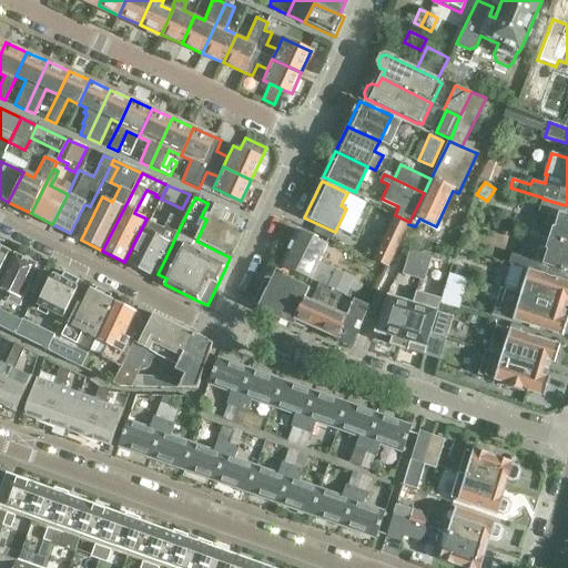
[(567,205),(561,204),(543,199),(538,212),(548,215),(545,226),(551,229),(548,237),(567,243),(567,205)]
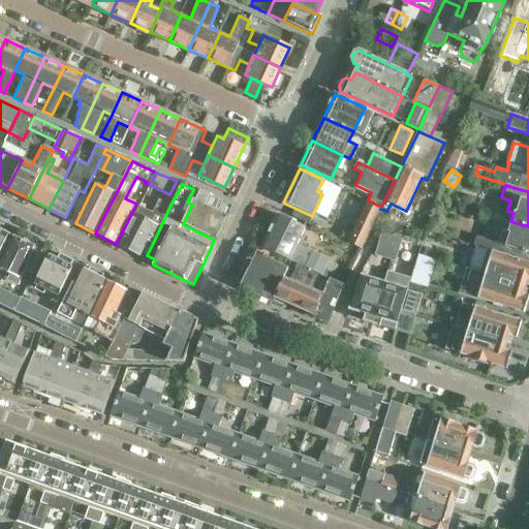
[(215,240),(231,207),(193,189),(193,190),(187,201),(192,205),(183,224),(214,240),(215,240)]
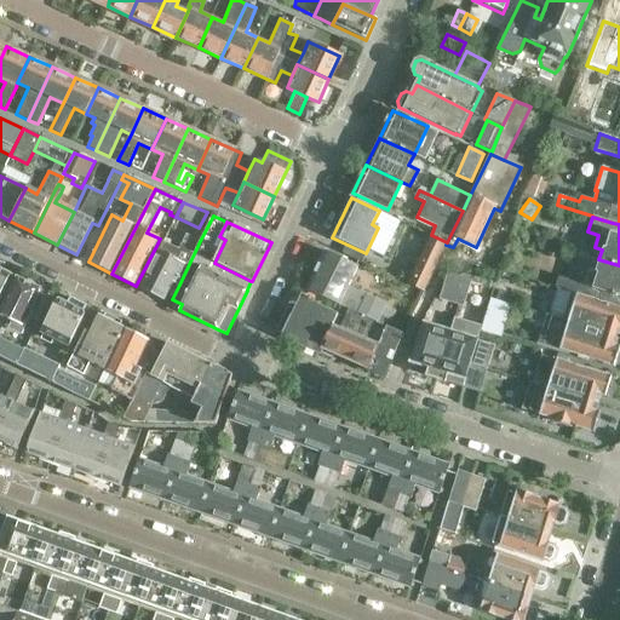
[(179,285),(200,241),(185,234),(178,250),(162,242),(139,288),(165,300),(173,282),(179,285)]
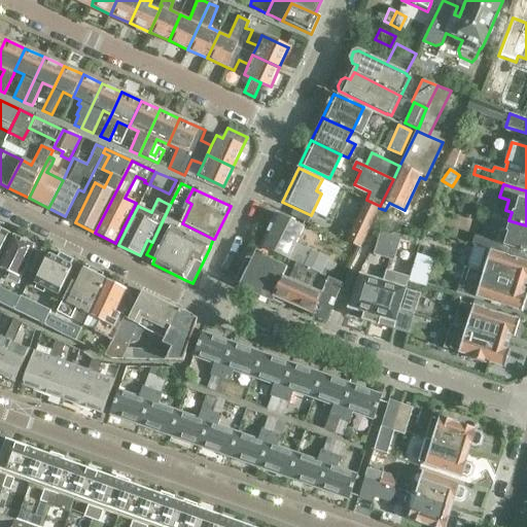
[(359,249),(379,208),(380,206),(366,200),(346,242),(359,249)]
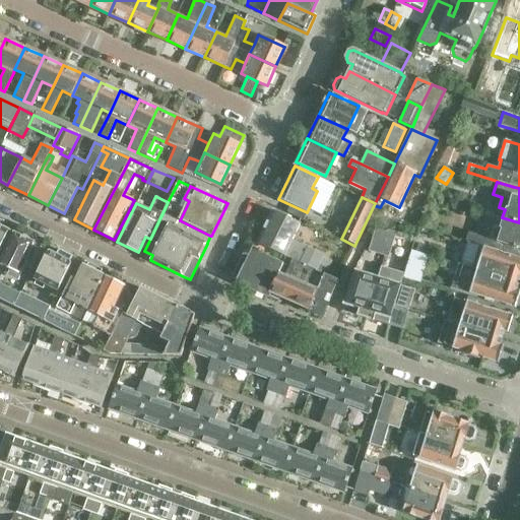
[(257,243),(293,259),(300,263),(307,248),(291,241),(300,223),(273,210),(257,243)]
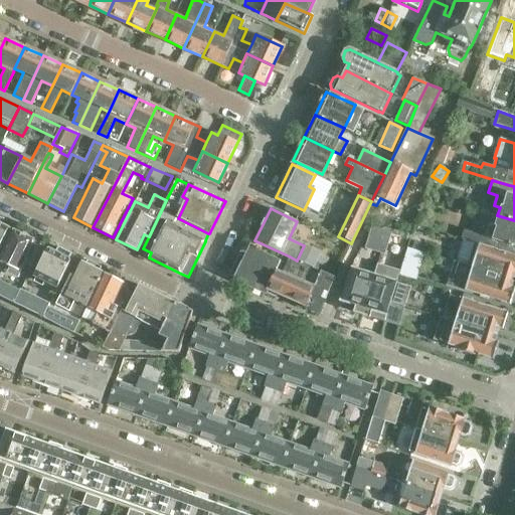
[(460,239),(462,240),(514,255),(514,220),(497,215),(494,225),(489,224),(485,236),(463,230),(460,239)]
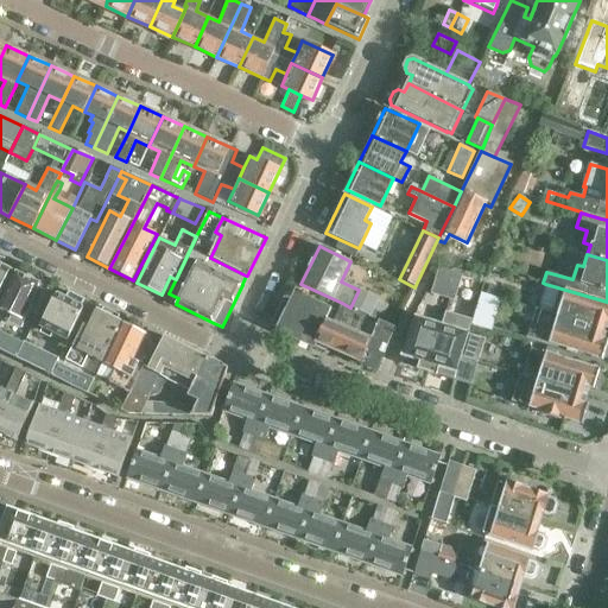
[(454,301),(462,272),(448,268),(448,271),(438,268),(431,293),(454,301)]
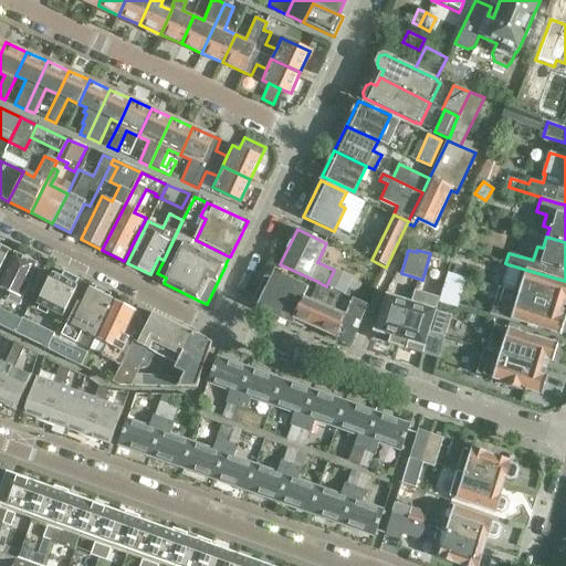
[(39,271),(33,269),(35,265),(14,254),(0,282),(0,289),(10,294),(7,300),(19,306),(27,291),(29,292),(39,271)]
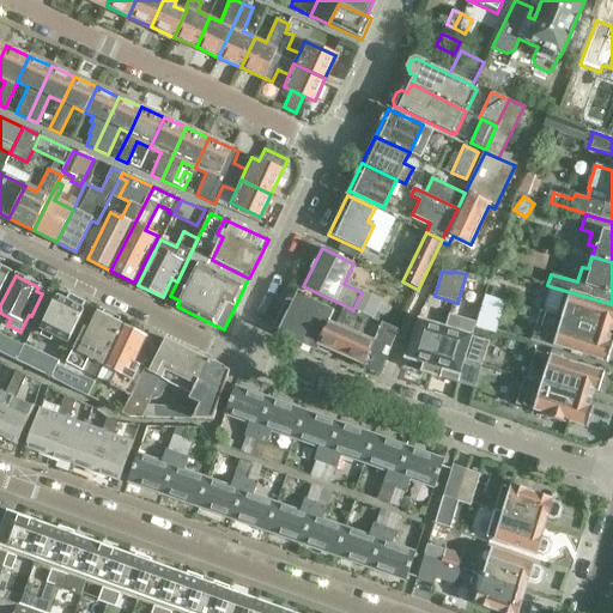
[(612,304),(550,286),(541,313),(545,314),(611,333),(612,326),(612,304)]
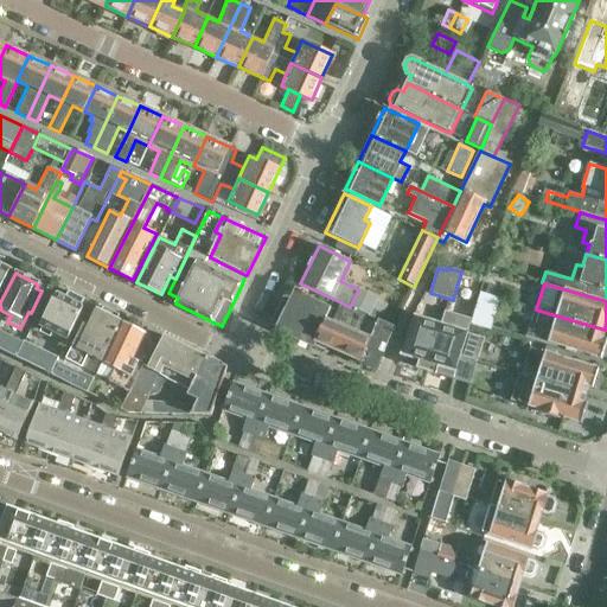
[(350,307),(342,302),(333,321),(325,318),(312,345),(312,346),(324,351),(328,349),(357,362),(370,337),(359,331),(366,315),(376,296),(369,294),(358,289),(350,307)]
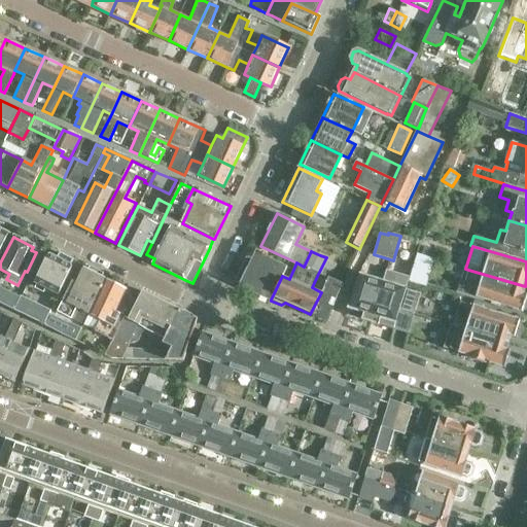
[(242,286),(271,300),(282,276),(286,267),(258,253),(252,266),(245,262),(243,267),(236,281),(242,285),(242,286)]
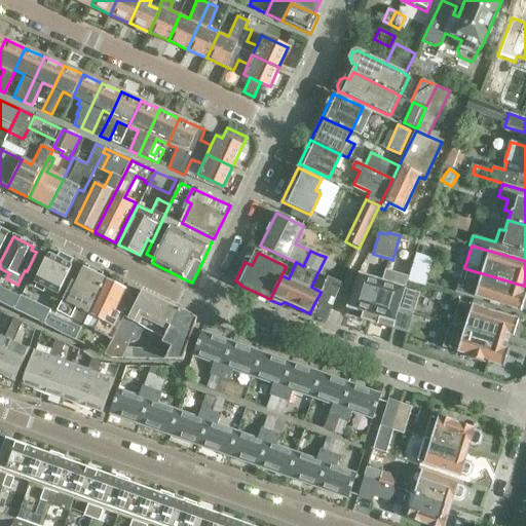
[(47,255),(46,257),(40,254),(31,273),(37,276),(34,283),(58,294),(71,266),(70,266),(73,261),(60,255),(57,260),(47,255)]
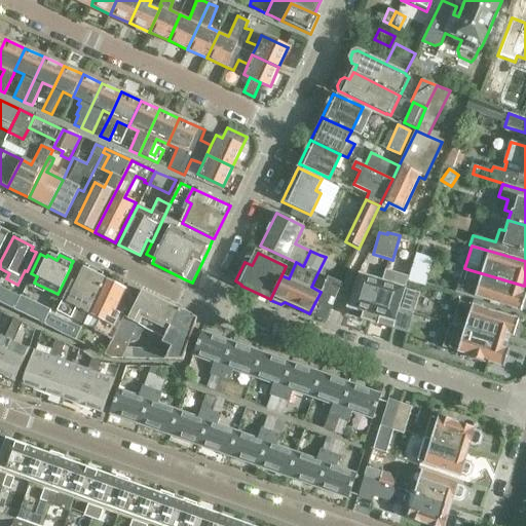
[(416,254),(408,280),(424,287),(434,259),(416,254)]
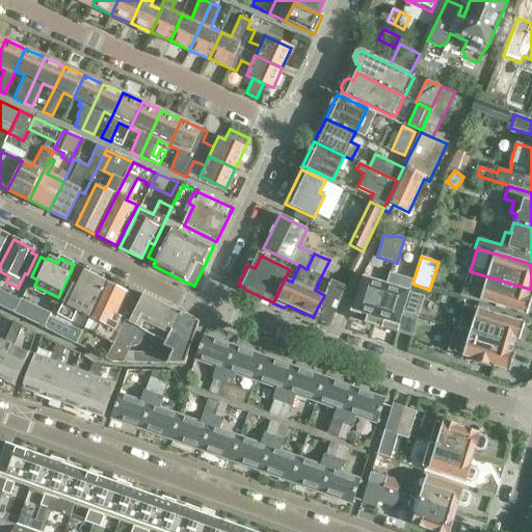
[(339,268),(334,281),(344,285),(350,273),(339,268)]
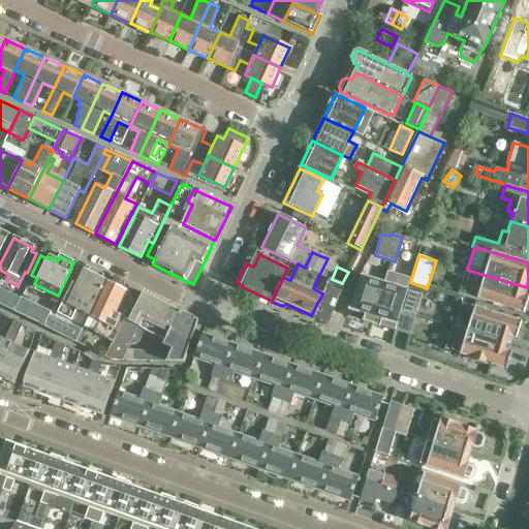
[(67,281),(50,317),(66,325),(67,324),(69,319),(70,320),(75,309),(87,315),(104,281),(100,278),(101,275),(91,270),(89,273),(84,270),(79,268),(71,283),(67,281)]
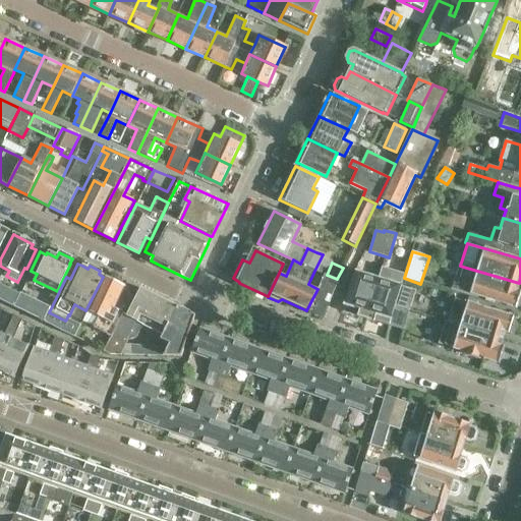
[(513,306),(519,283),(463,267),(456,289),(513,306)]
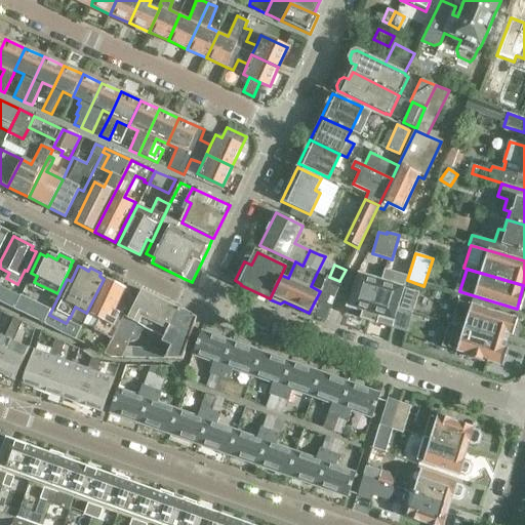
[(340,284),(332,300),(347,307),(356,277),(346,273),(340,284)]
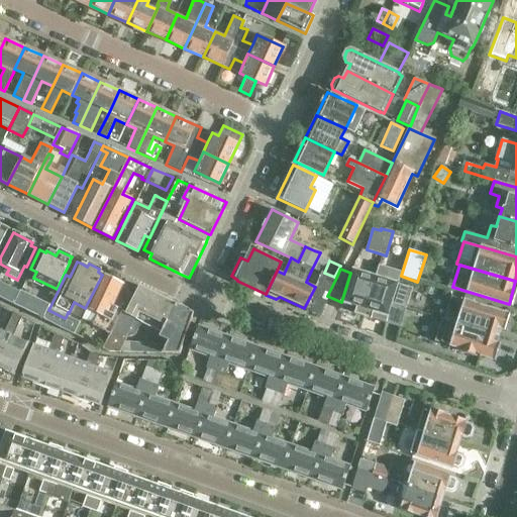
[(362,317),(374,277),(365,275),(365,276),(350,272),(350,273),(341,302),(341,303),(342,303),(340,309),(353,313),(353,314),(362,317)]
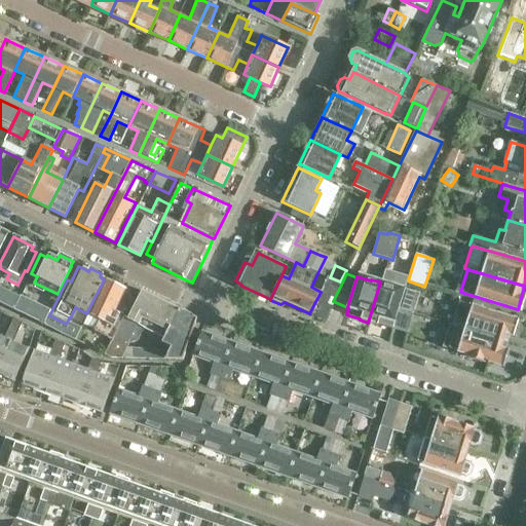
[(321,292),(309,313),(324,321),(333,301),(341,285),(328,277),(321,292)]
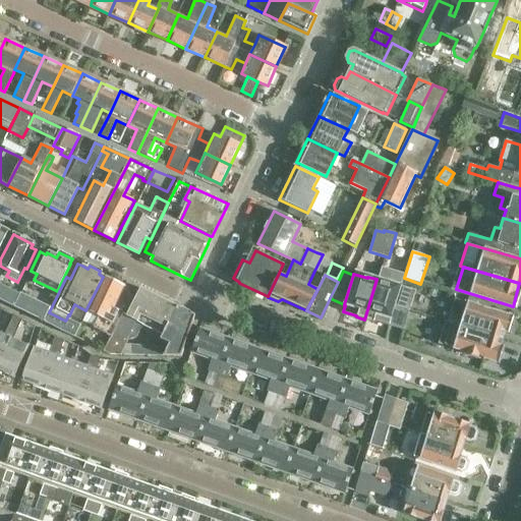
[(111,337),(122,315),(124,311),(134,291),(103,277),(85,310),(98,316),(93,327),(106,334),(111,337)]
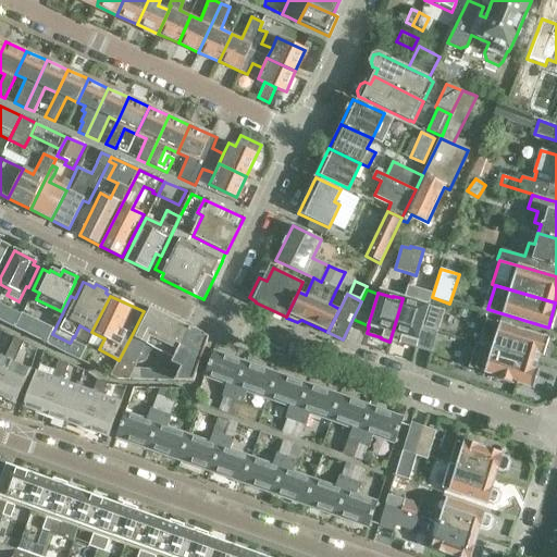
[(417,341),(422,326),(428,307),(412,302),(413,301),(403,298),(390,342),(398,344),(399,343),(413,347),(416,341),(417,341)]
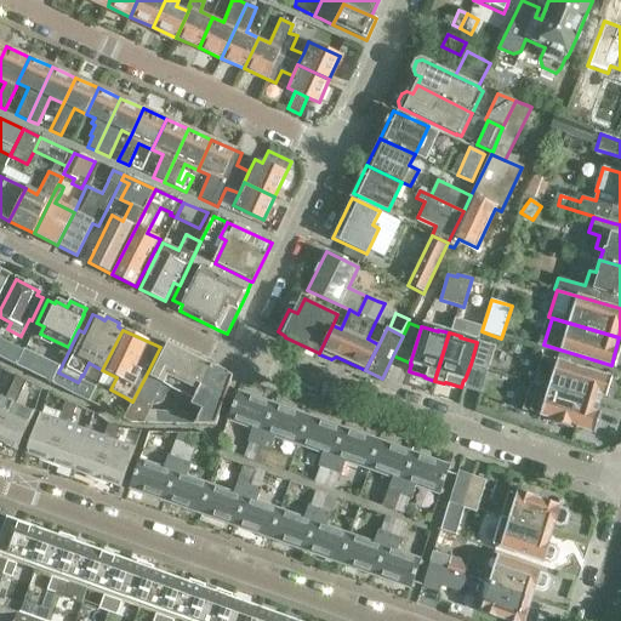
[(0,358),(16,366),(22,352),(0,340),(0,358)]
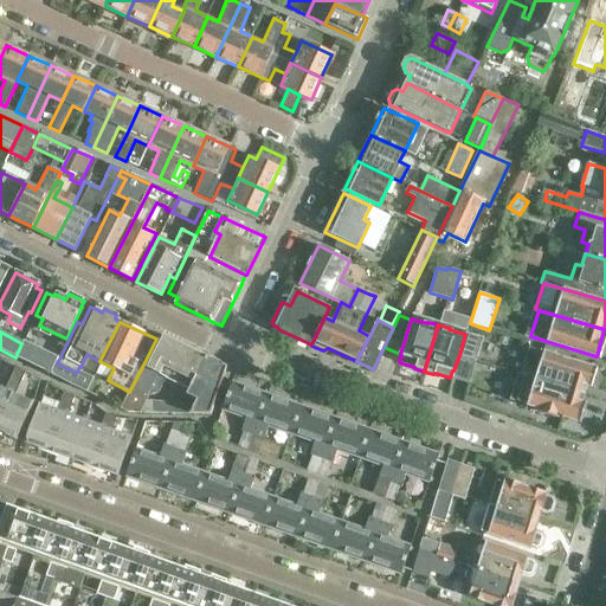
[(459,355),(475,360),(482,339),(465,334),(459,355)]
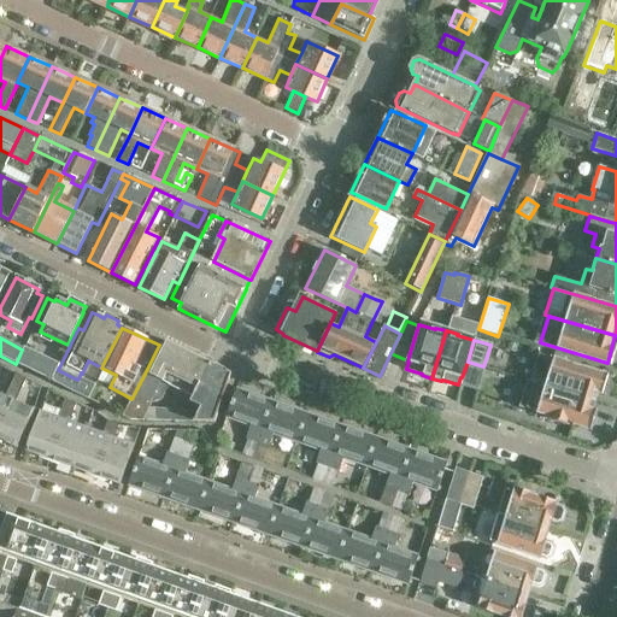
[(213,421),(230,374),(209,363),(165,341),(148,375),(145,374),(131,399),(123,417),(130,421),(164,421),(180,421),(193,421),(213,421)]
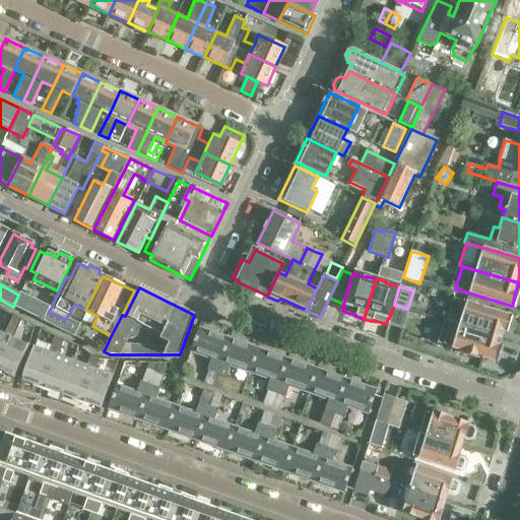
[(50,307),(19,293),(18,295),(13,307),(36,318),(42,321),(48,311),(50,307)]
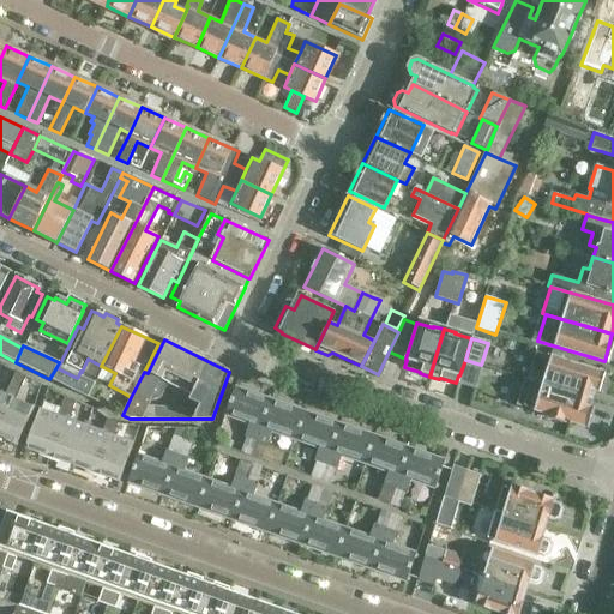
[(599,392),(605,373),(536,353),(528,379),(536,381),(591,399),(595,390),(599,392)]
